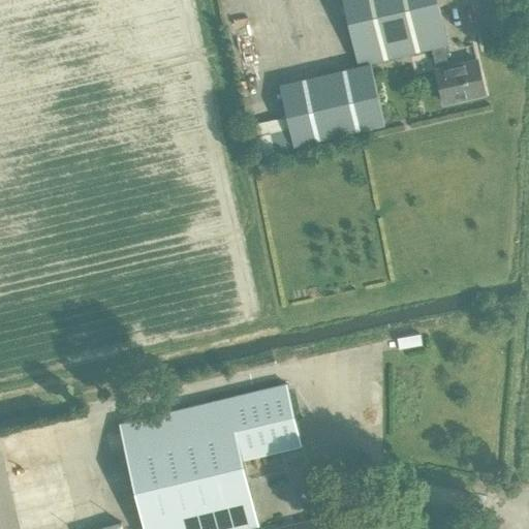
[(448,65),(444,45),(447,44),(437,0),(342,0),(359,66),(279,84),(293,146),(384,124),(370,62),(431,48),(436,68),(435,68),(443,104),(486,94),(477,59),(448,65)]
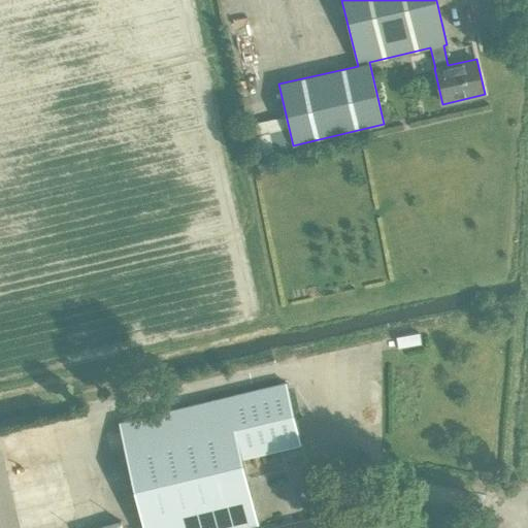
[(260,135),(249,137),(254,160),(264,158),(260,135)]
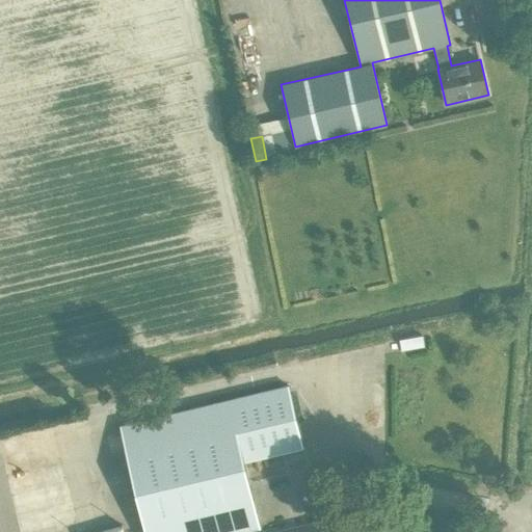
[(400,351),(424,347),(422,336),(398,340),(400,351)]
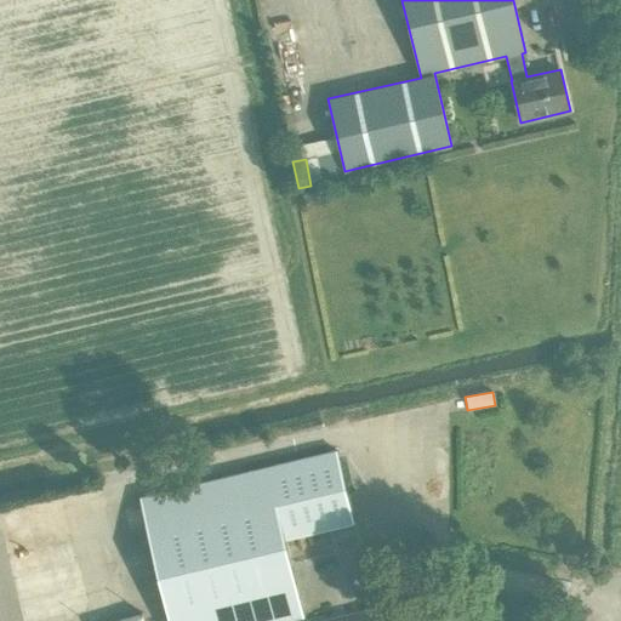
[(170,620),(280,620),(303,616),(285,539),(354,522),(337,450),(141,497),(170,620)]
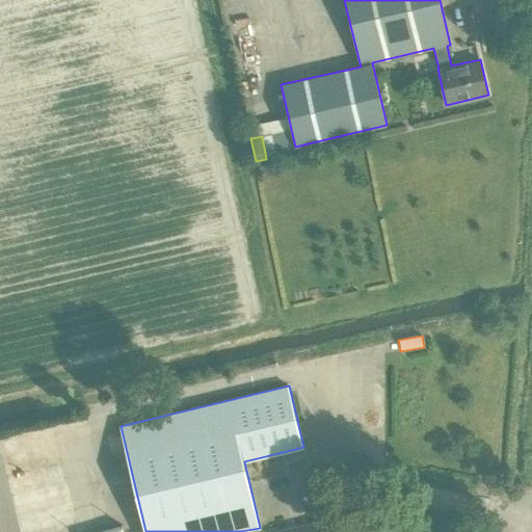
[(330,531),(328,520),(277,531),(330,531)]
